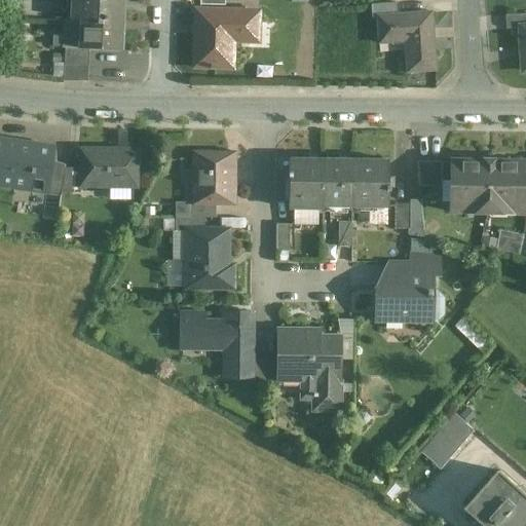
[(72,0),(72,20),(121,22),(122,0),(72,0)]
